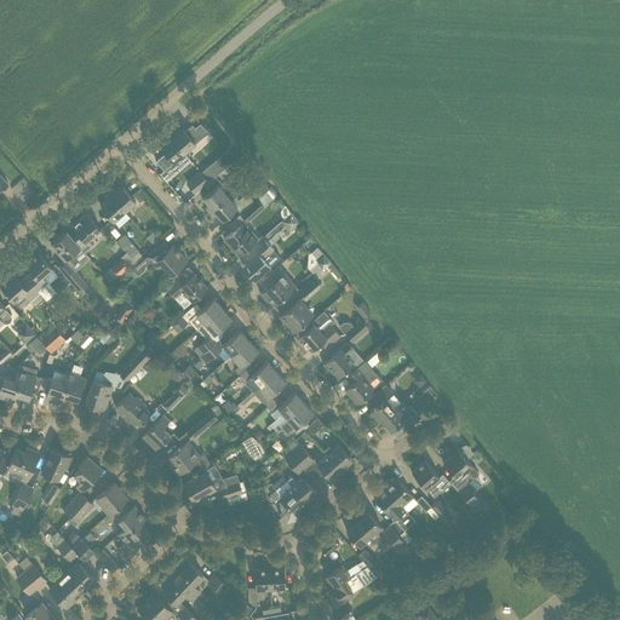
[(173,130),(168,135),(184,151),(195,142),(182,127),(176,133),(173,130)]
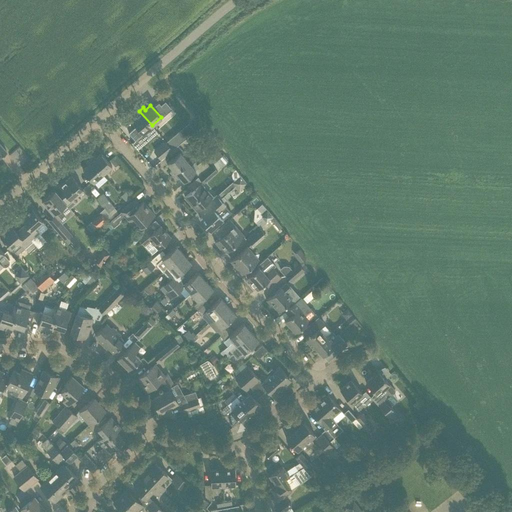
[(132,121),(136,126),(128,133),(135,140),(152,125),(139,111),(135,114),(137,117),(132,121)]
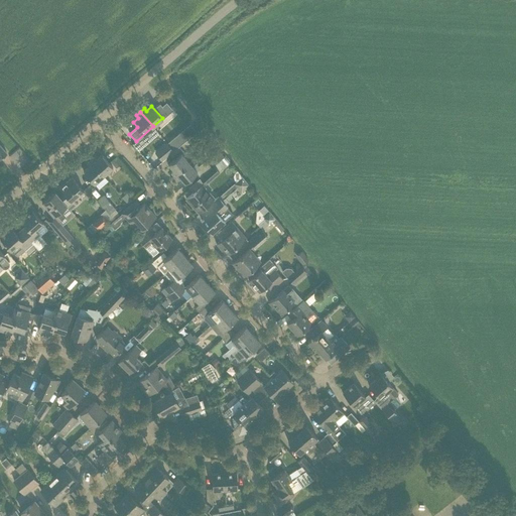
[(199,140),(189,127),(184,131),(194,144),(199,140)]
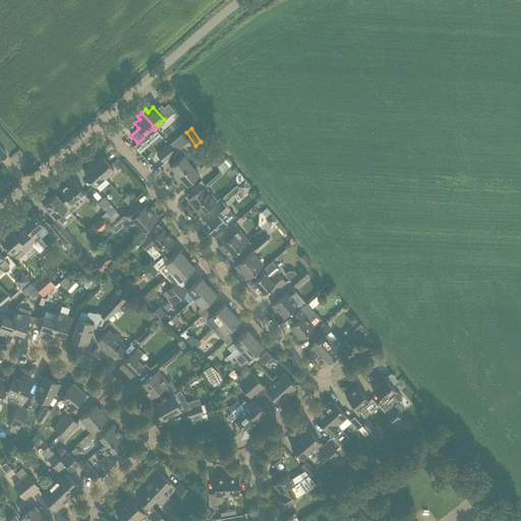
[(181,133),(169,143),(175,151),(181,146),(181,147),(187,141),(181,133)]
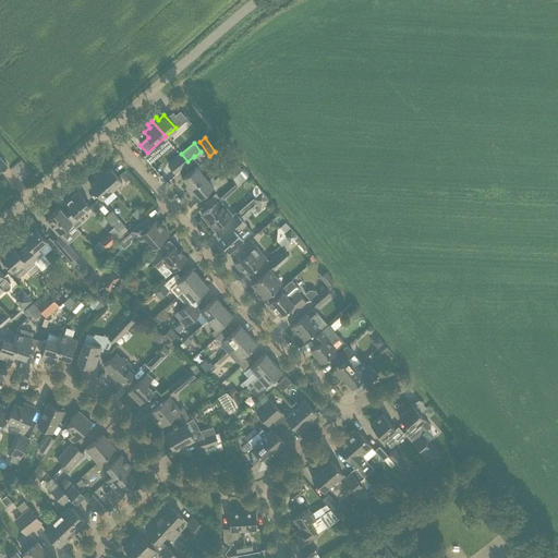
[(21,159),(11,168),(23,181),(33,172),(21,159)]
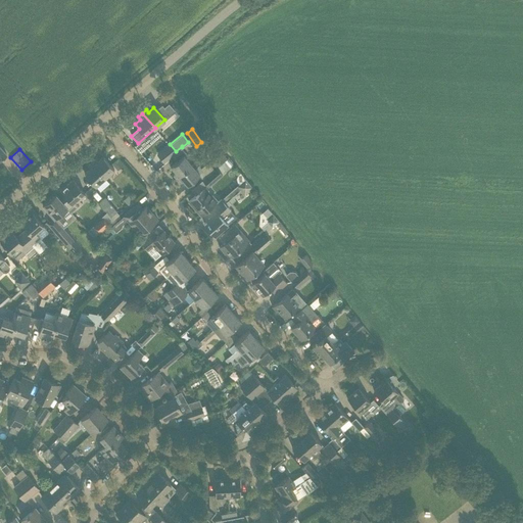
[(223,153),(216,158),(221,164),(227,158),(223,153)]
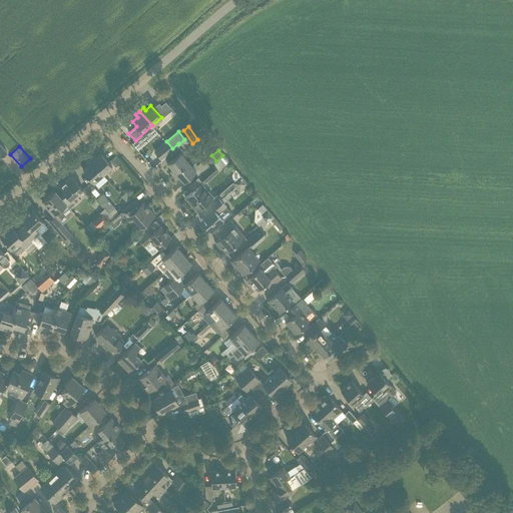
[(169,170),(172,174),(187,161),(179,152),(167,163),(172,168),(169,170)]
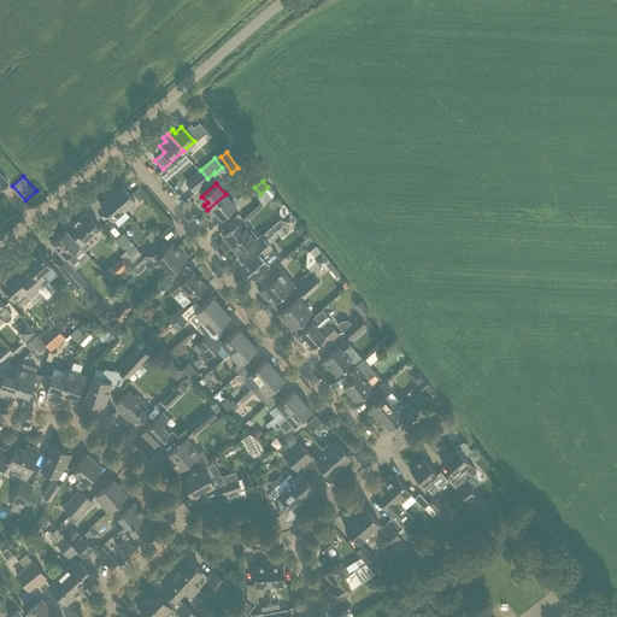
[(112,187),(107,192),(123,210),(134,199),(122,184),(115,191),(112,187)]
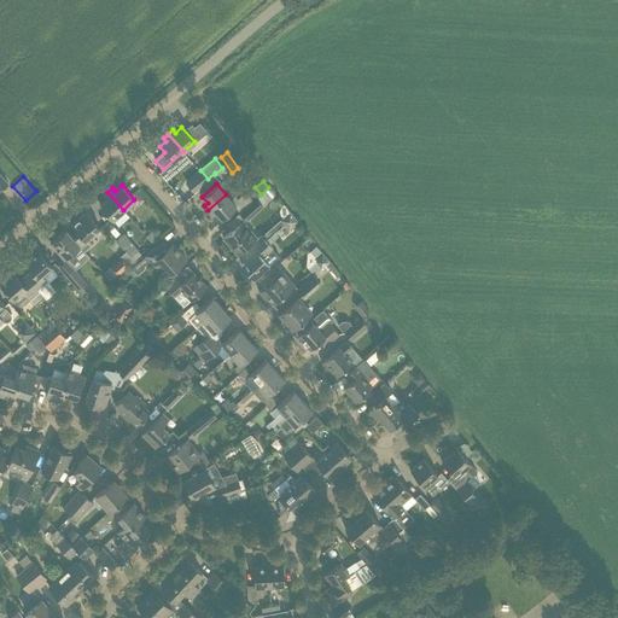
[(255,187),(254,186),(248,191),(255,199),(261,194),(255,187)]
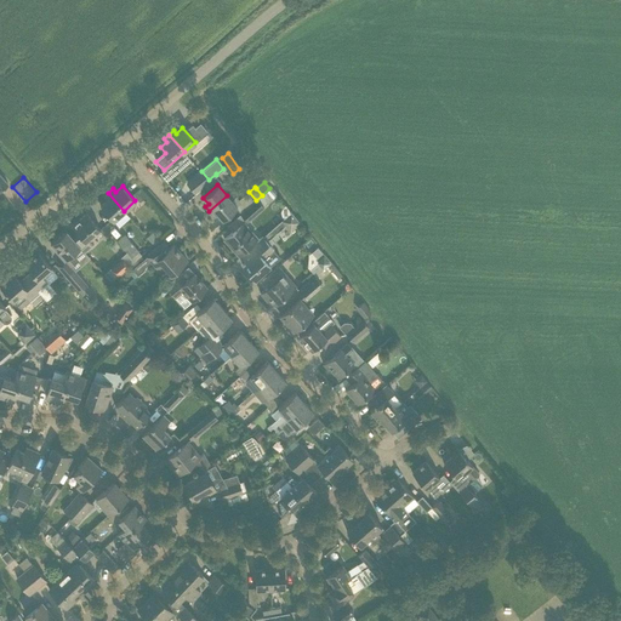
[(269,188),(262,195),(268,203),(277,194),(271,187),(269,188)]
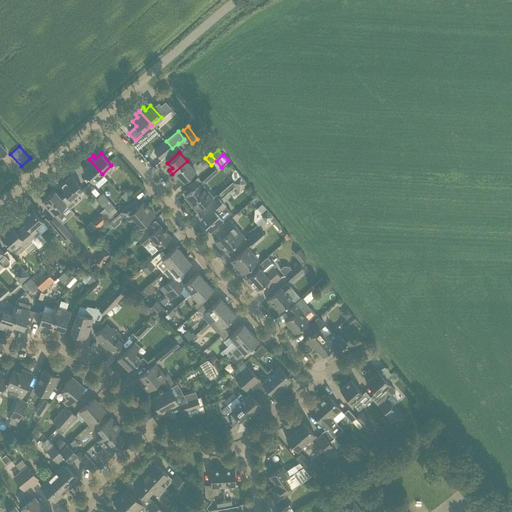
[(114,155),(109,159),(115,166),(119,162),(114,155)]
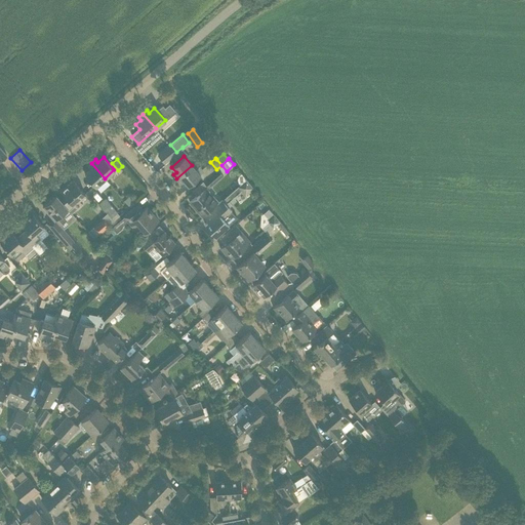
[(105,178),(91,163),(87,166),(90,169),(84,173),(95,187),(105,178)]
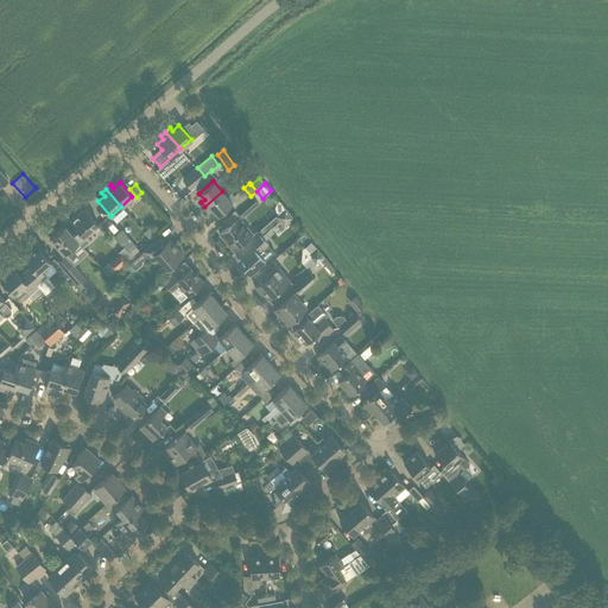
[(222,191),(204,207),(209,211),(211,209),(217,215),(232,202),(222,191)]
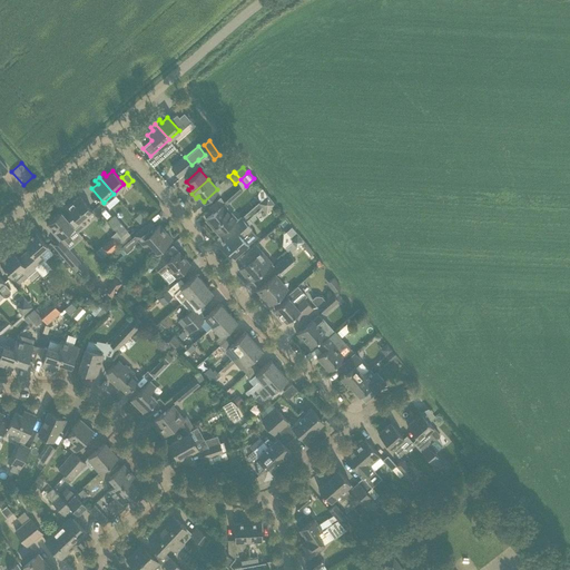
[(220,196),(227,203),(242,190),(246,186),(241,179),(235,184),(220,196)]
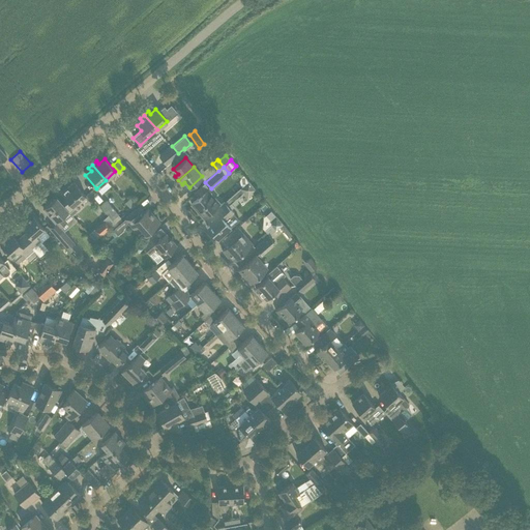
[(65,197),(60,201),(68,210),(67,211),(71,215),(83,205),(79,201),(86,196),(74,181),(61,193),(65,197)]
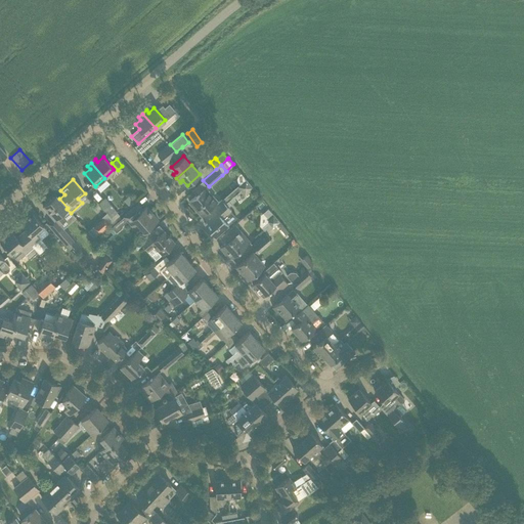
[(245,179),(237,185),(242,190),(245,193),(252,187),(245,179)]
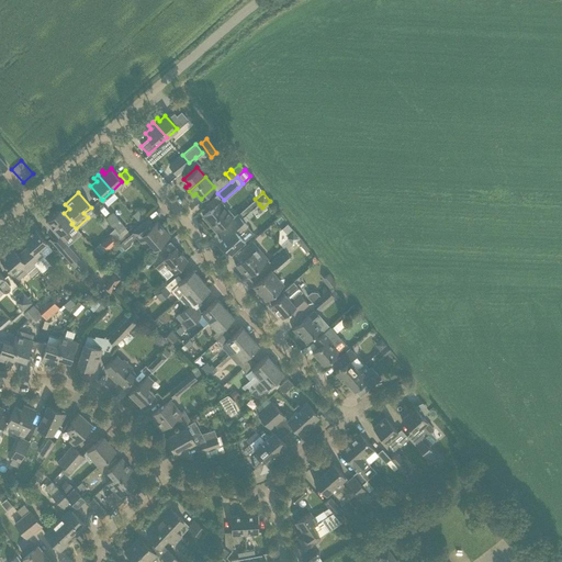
[(220,201),(202,216),(215,231),(233,215),(220,201)]
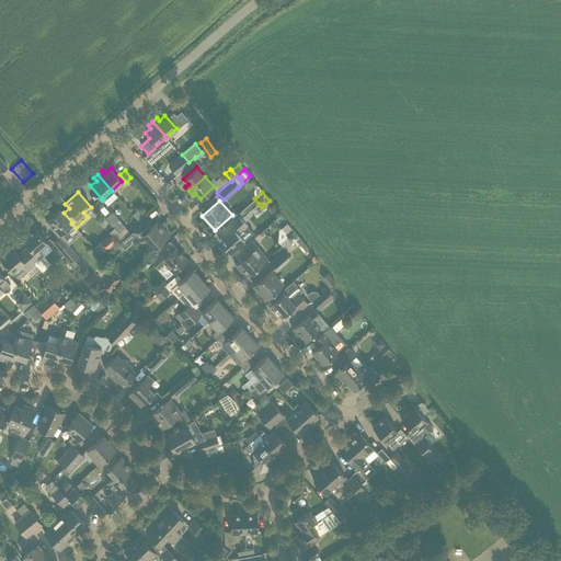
[(226,224),(217,231),(221,237),(218,239),(230,252),(238,245),(244,240),(243,240),(253,231),(248,226),(243,221),(252,214),(250,212),(245,206),(237,214),(226,224)]
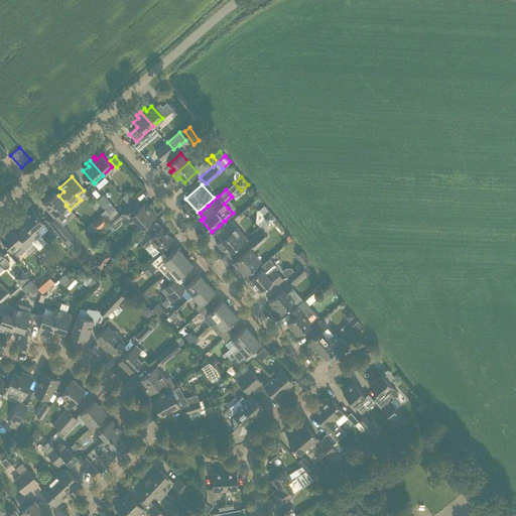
[(67,205),(58,196),(54,191),(41,203),(53,216),(58,221),(65,216),(59,211),(66,206),(67,205)]
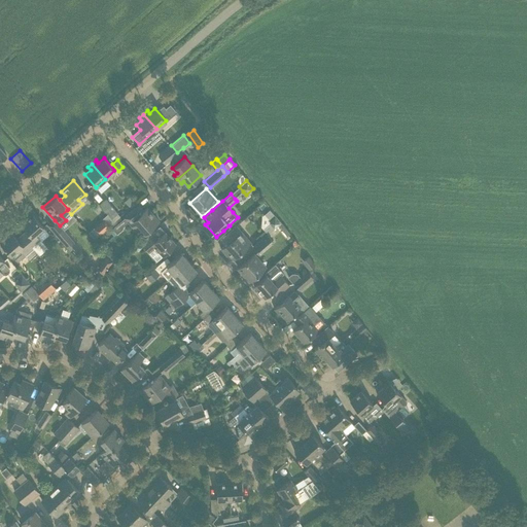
[(135,203),(129,197),(125,201),(130,207),(135,203)]
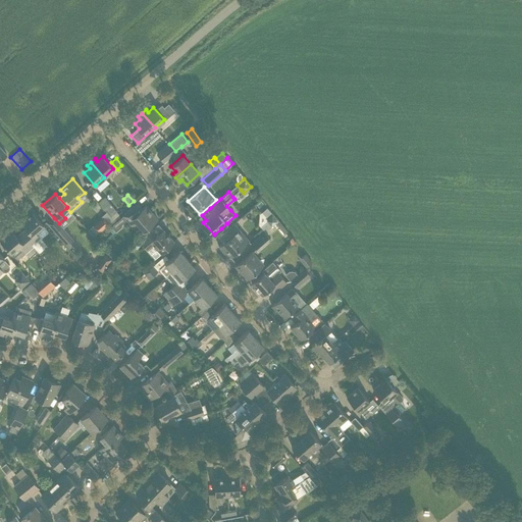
[(116,211),(104,197),(98,203),(110,217),(116,211)]
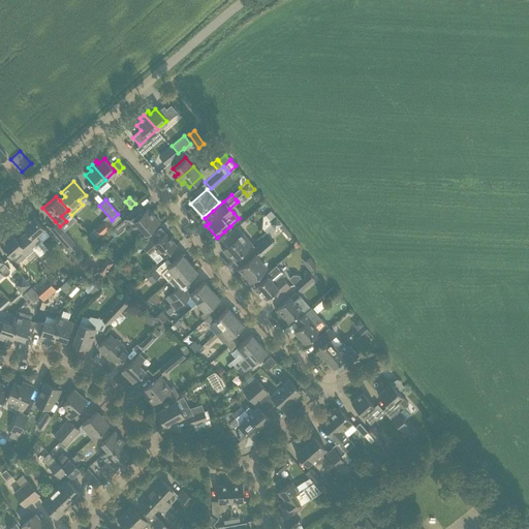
[(130,213),(125,218),(129,222),(133,227),(137,224),(146,232),(151,228),(159,221),(147,209),(144,212),(138,206),(130,213)]
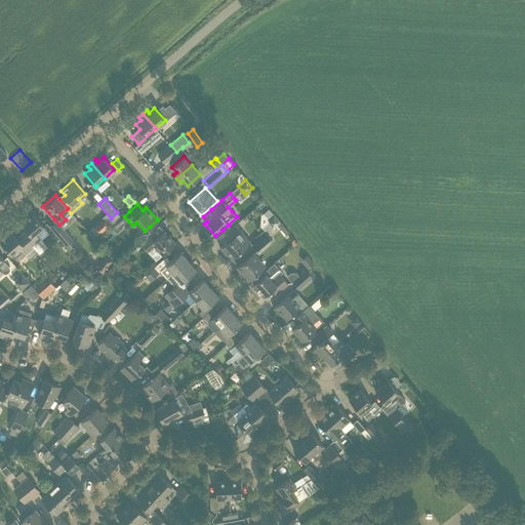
[(256,218),(267,231),(280,220),(270,208),(256,218)]
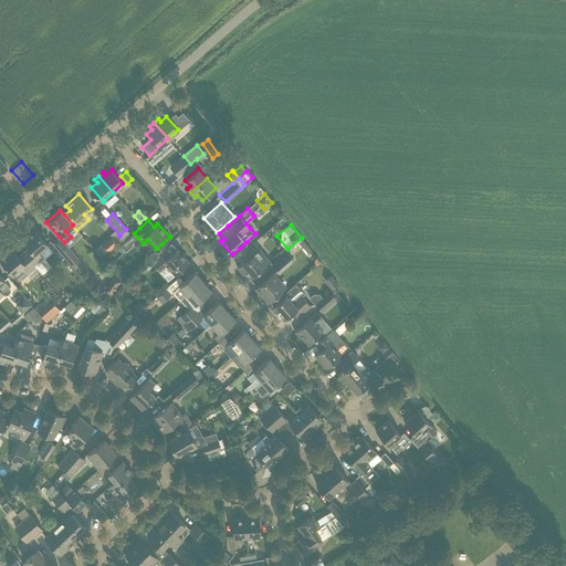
[(28,248),(23,252),(35,265),(44,258),(38,251),(46,243),(34,229),(21,240),(28,248)]
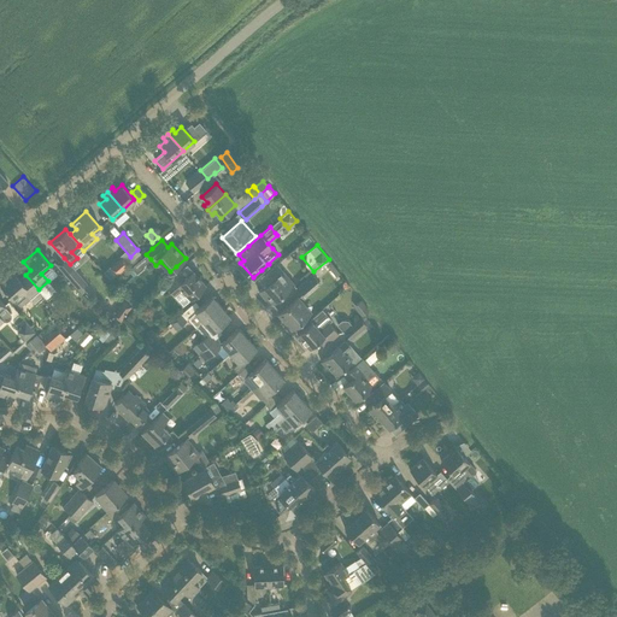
[(129,264),(122,257),(116,262),(122,270),(129,264)]
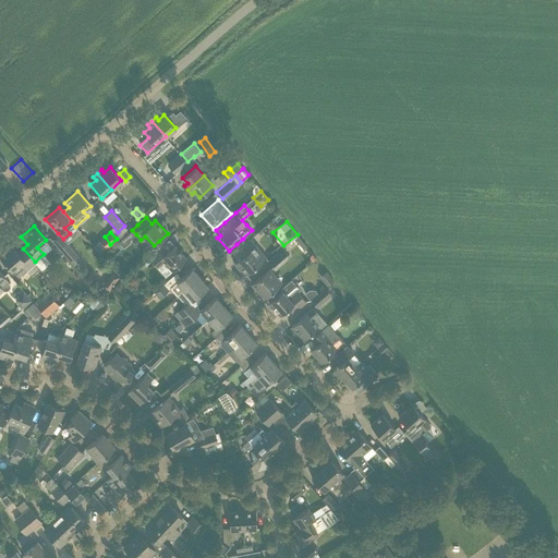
[(125,235),(119,242),(123,247),(130,241),(125,235)]
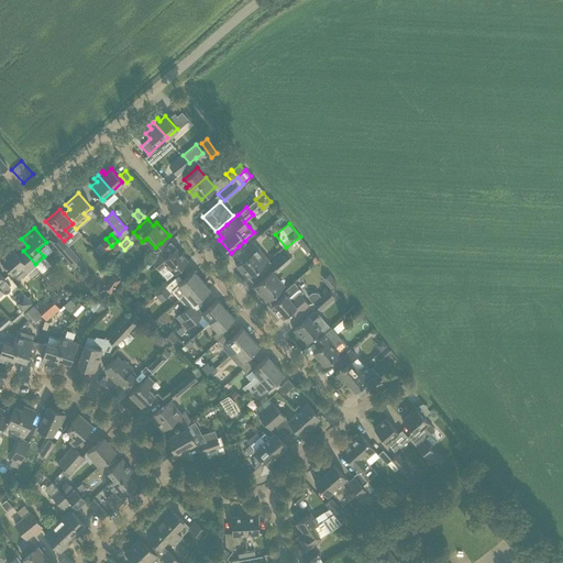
[(300,238),(297,241),(300,245),(299,246),(305,253),(309,249),(300,238)]
